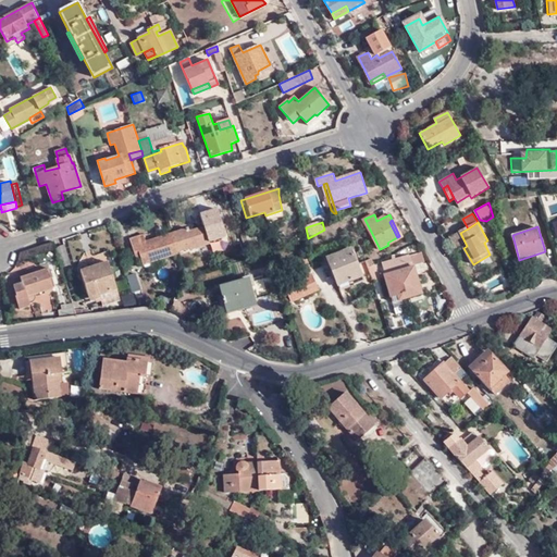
[(172,234),(177,251),(190,247),(190,249),(209,243),(205,227),(190,231),(189,229),(172,234)]
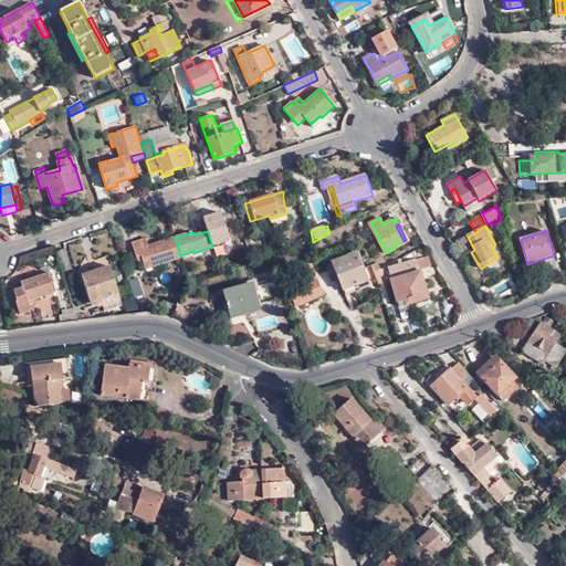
[(464,255),(471,252),(474,250),(468,237),(458,242),(464,255)]
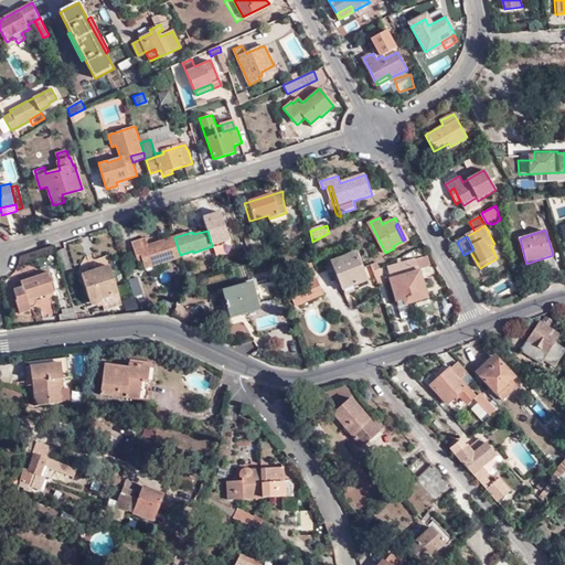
[(146,268),(180,257),(180,255),(174,237),(149,246),(146,238),(134,242),(136,251),(140,249),(144,262),(146,268)]
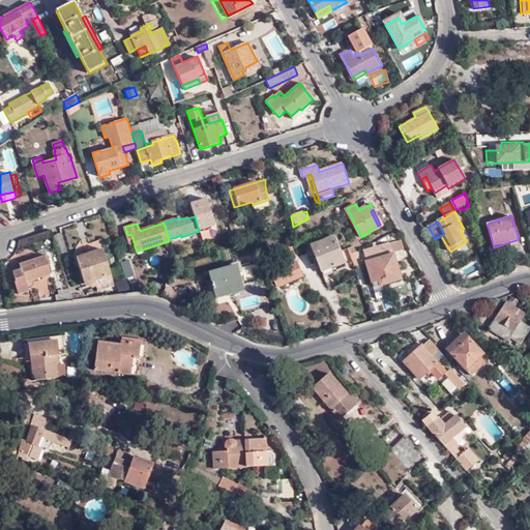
[(223,246),(234,242),(228,224),(216,227),(223,246)]
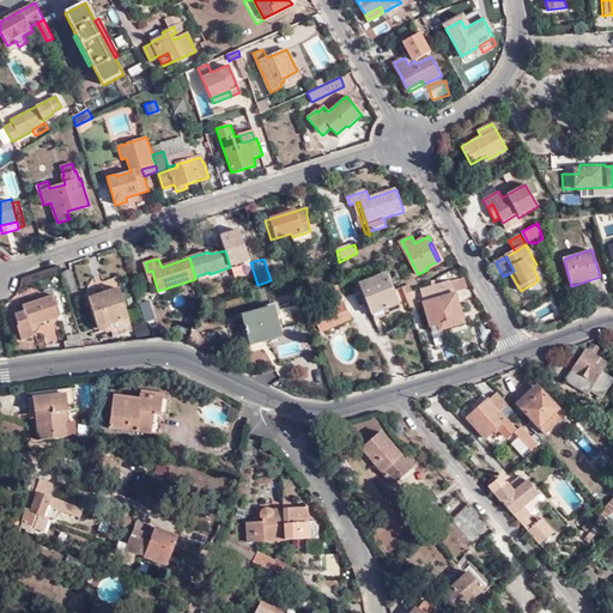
[(61,272),(67,292),(76,290),(70,269),(61,272)]
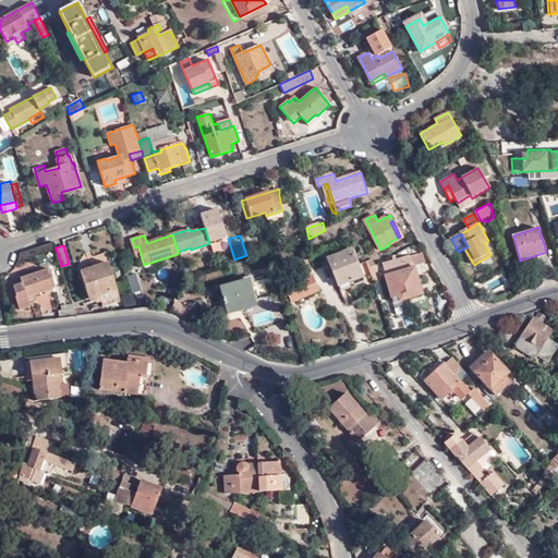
[(202,257),(211,254),(209,245),(198,247),(202,257)]
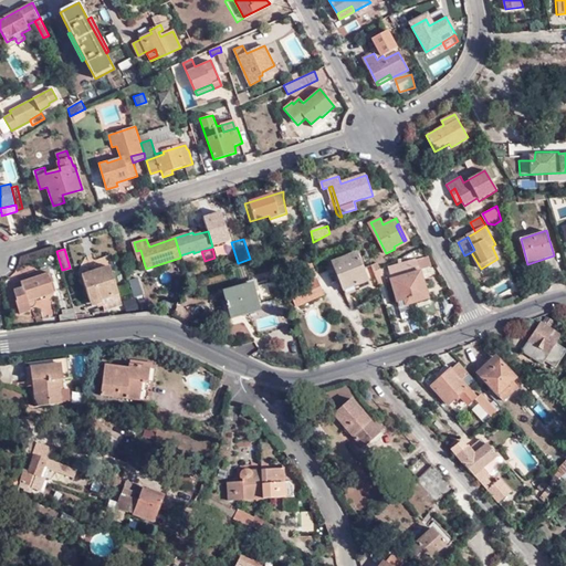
[(344,291),(369,281),(357,253),(332,263),(344,291)]
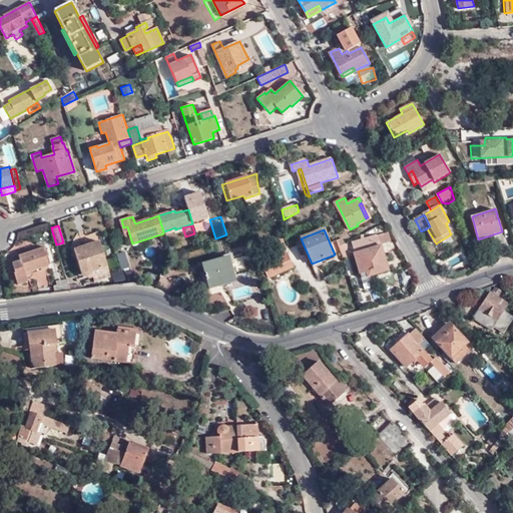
[(388,231),(377,235),(380,245),(382,244),(391,241),(388,231)]
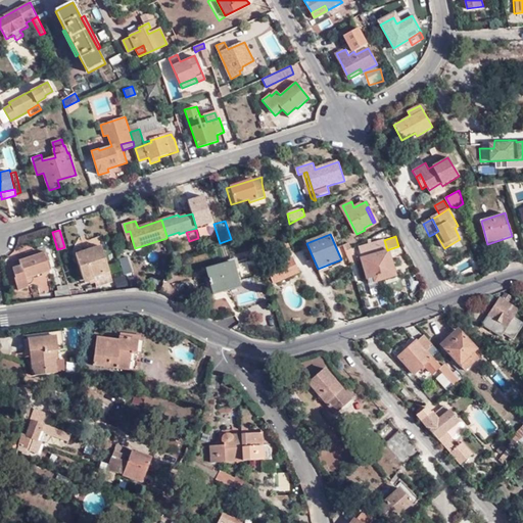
[(387,250),(384,240),(359,247),(363,258),(361,259),(368,280),(383,276),(384,281),(397,276),(389,249),(387,250)]
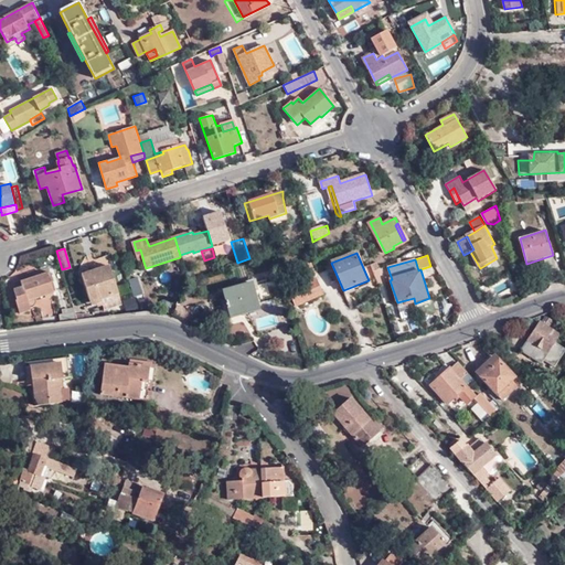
[(93,275),(109,269),(108,264),(92,269),(93,275)]
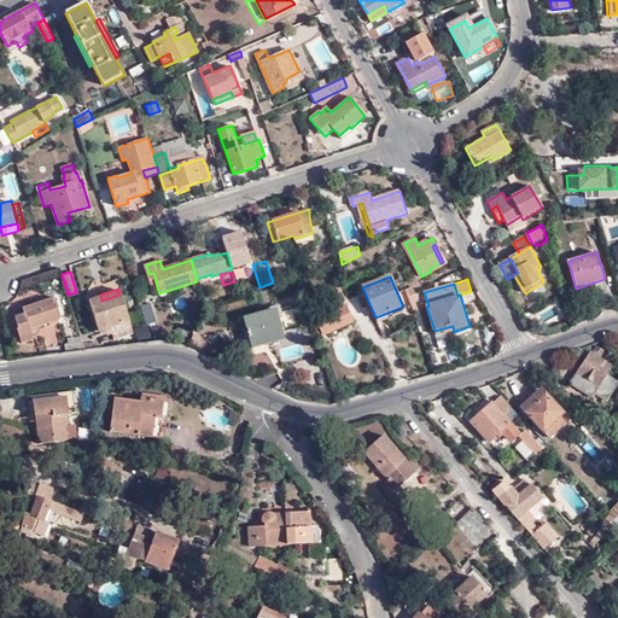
[(112,337),(132,331),(120,295),(101,301),(100,295),(86,299),(97,333),(110,330),(112,337)]
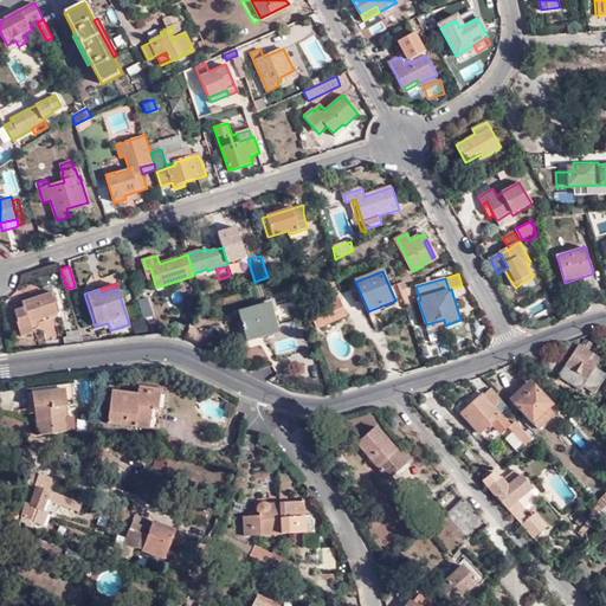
[(401,292),(407,308),(413,305),(407,289),(401,292)]
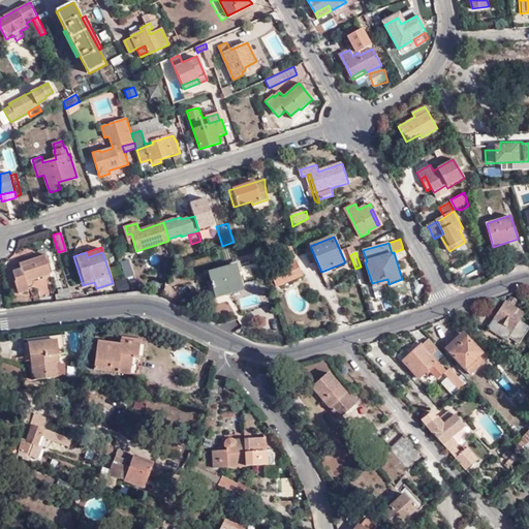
[(48,273),(42,255),(19,262),(20,266),(11,269),(14,281),(13,281),(17,293),(27,290),(24,280),(48,273)]
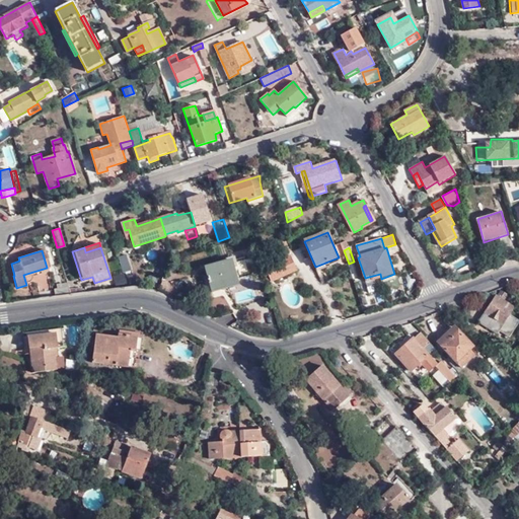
[(119,257),(124,274),(132,271),(127,255),(119,257)]
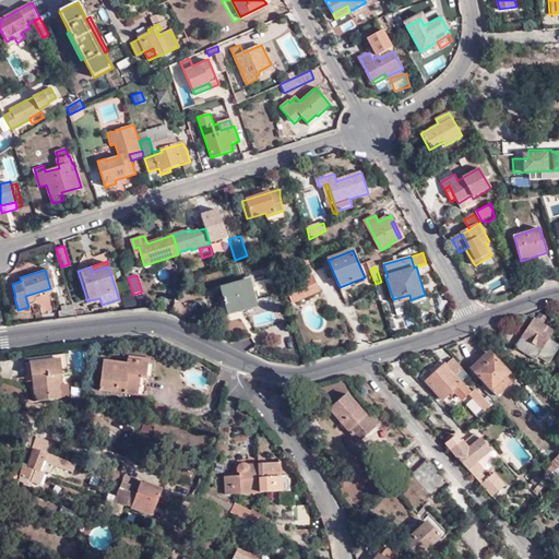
[(321,292),(314,277),(287,289),(294,304),(321,292)]
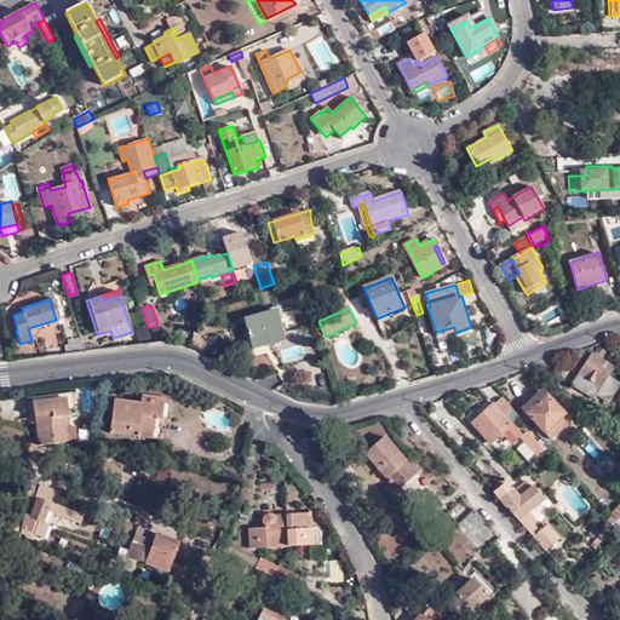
[(407,314),(405,308),(377,319),(380,325),(407,314)]
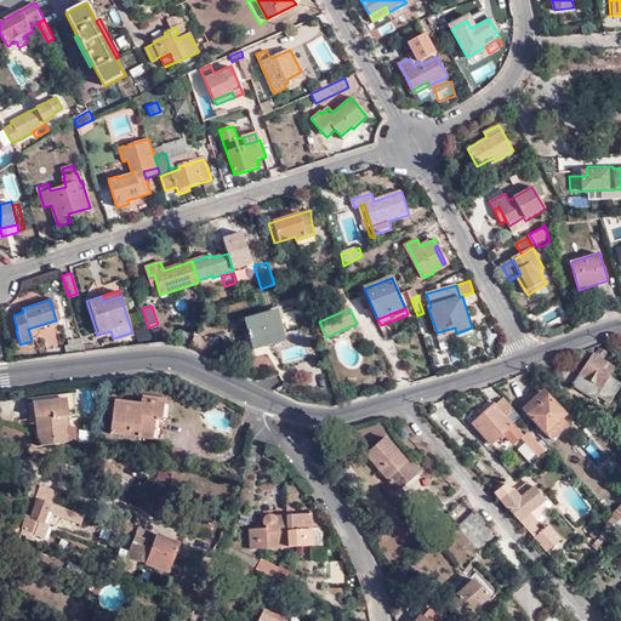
[(254,349),(285,341),(277,312),(246,319),(254,349)]
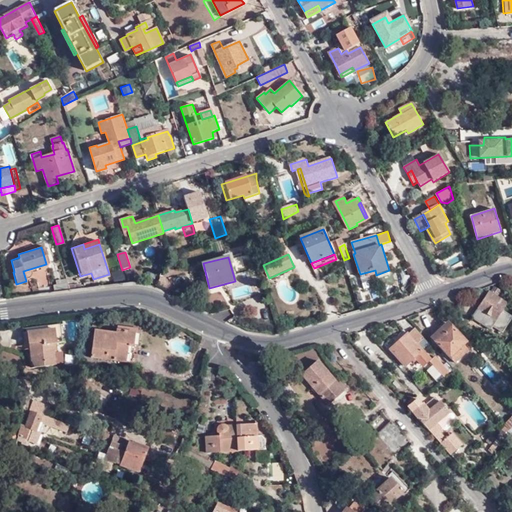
[(375,270),(360,274),(362,280),(376,275),(375,270)]
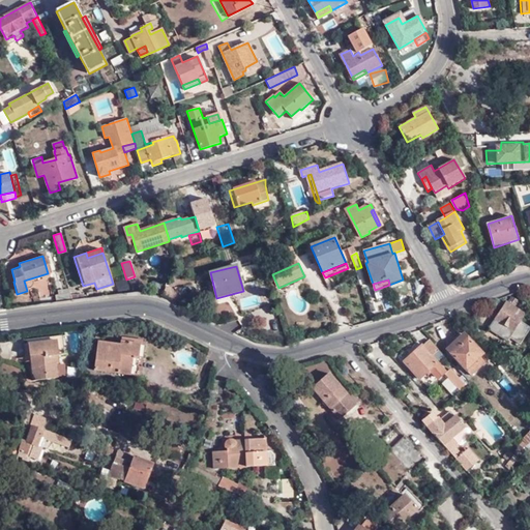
[(421,280),(409,282),(412,297),(424,294),(421,280)]
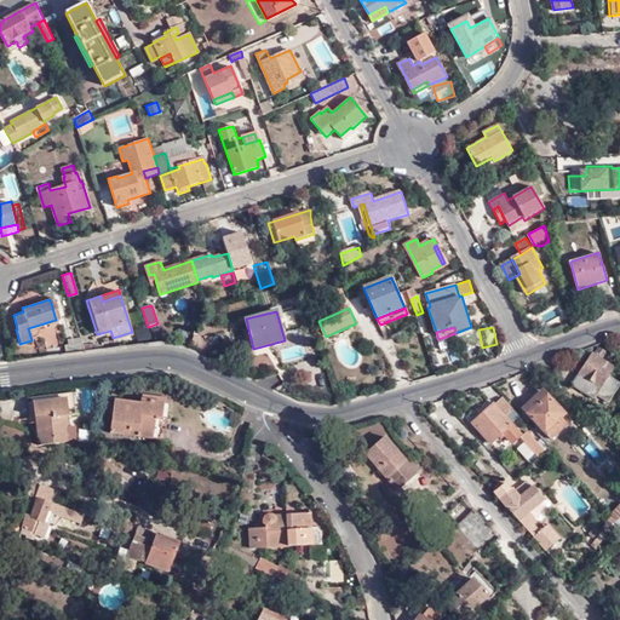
[(286,344),(285,340),(253,349),(254,352),(286,344)]
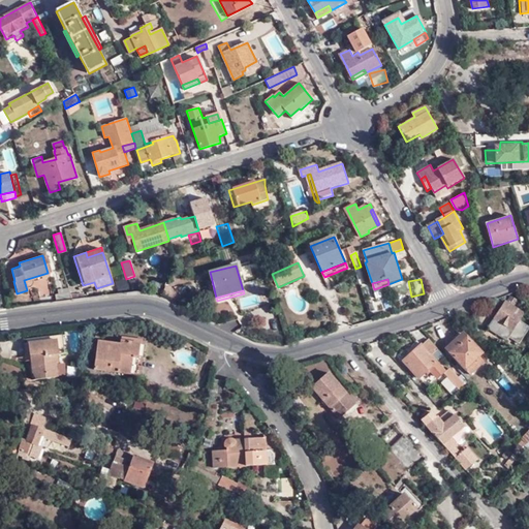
[(518,301),(510,296),(506,302),(505,302),(488,328),(506,341),(509,337),(518,343),(528,328),(519,321),(524,313),(514,307),(518,301)]
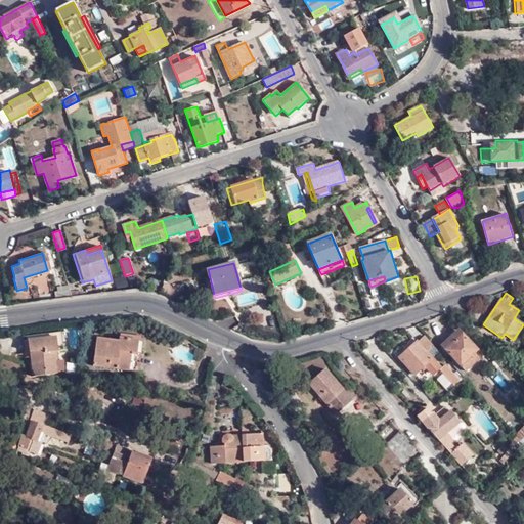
[(477,350),(459,330),(450,338),(453,342),(445,349),(466,372),(480,359),(474,353),(477,350)]
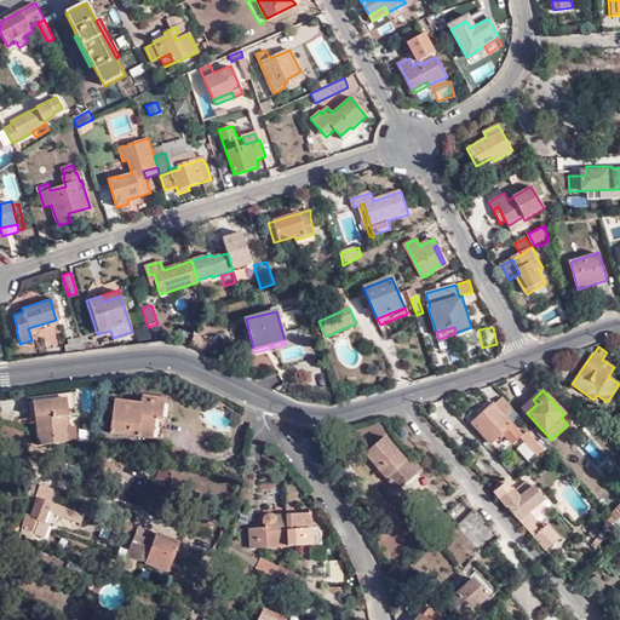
[(67,399),(69,417),(76,415),(73,392),(27,399),(29,424),(38,424),(34,417),(33,403),(67,399)]
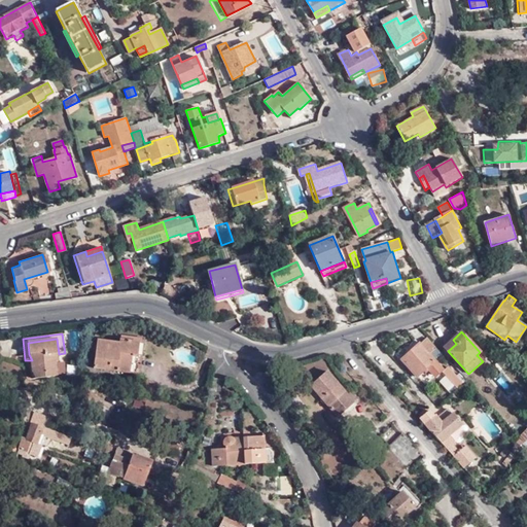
[(417,377),(418,376),(433,361),(434,360),(428,354),(434,348),(425,338),(400,359),(417,377)]
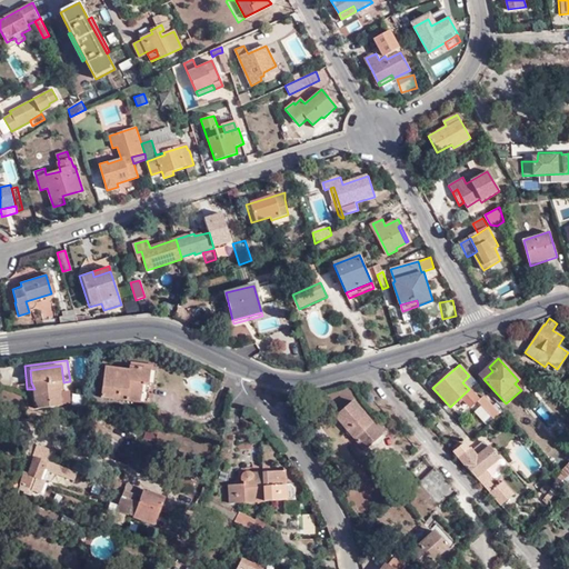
[(62,382),(63,382),(61,366),(30,370),(31,382),(35,389),(37,408),(63,405),(62,392),(63,392),(62,382)]
